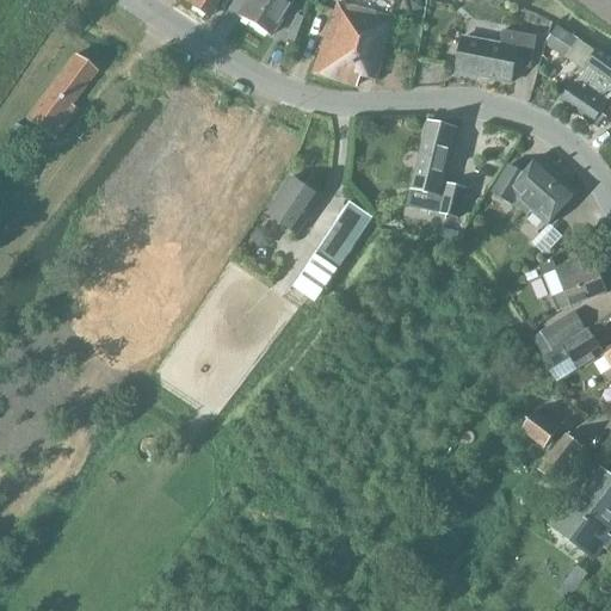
[(180,0),(209,18),(220,0),(180,0)]
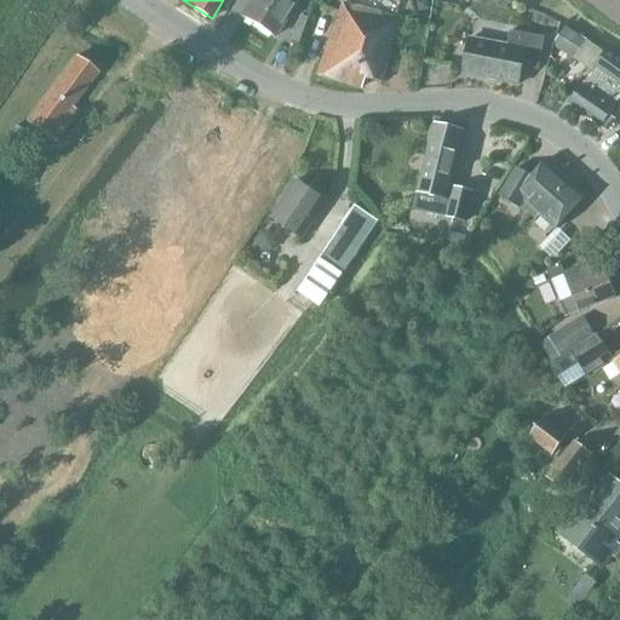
[(250,0),(240,16),(274,38),(297,0),(250,0)]
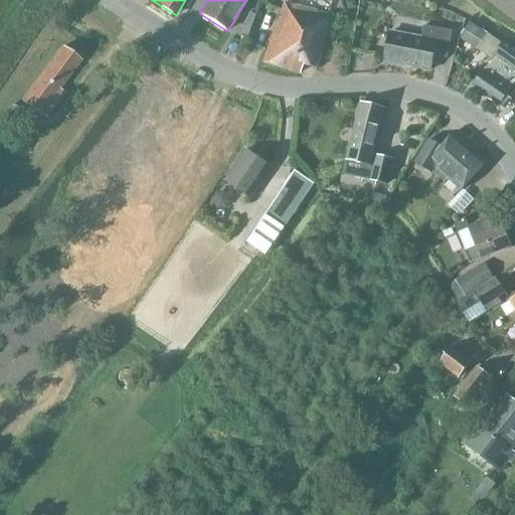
[(284,3),(263,62),(300,73),(302,65),(317,69),(331,15),(284,3)]
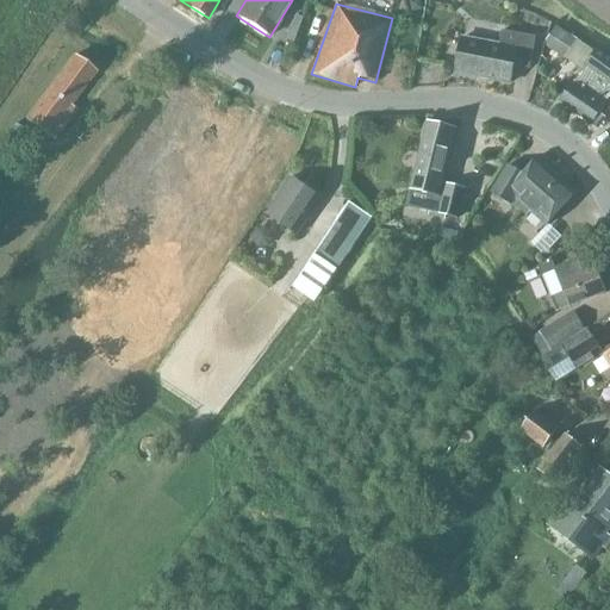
[(456,74),(510,83),(514,66),(530,69),(536,37),(502,31),(499,45),(462,38),(456,74)]
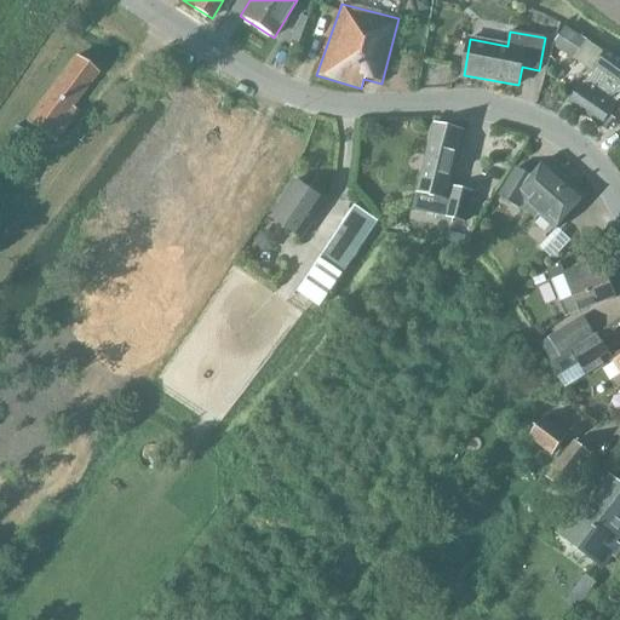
[(558,65),(580,78),(593,55),(556,34),(547,50),(562,57),(558,65)]
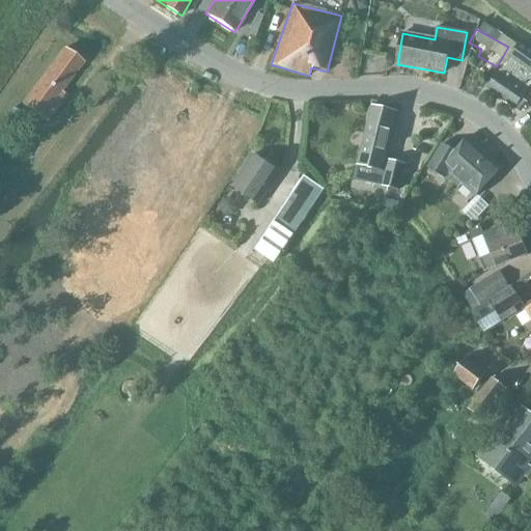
[(487,89),(515,109),(530,86),(530,52),(520,44),(487,89)]
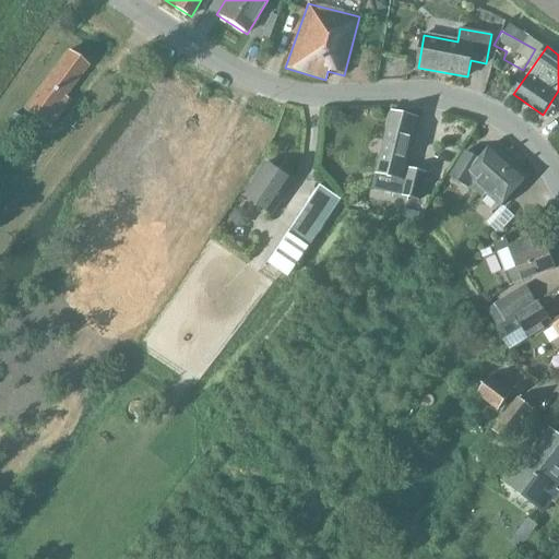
[(23,110),(48,129),(69,102),(64,98),(87,68),(68,52),(23,110)]
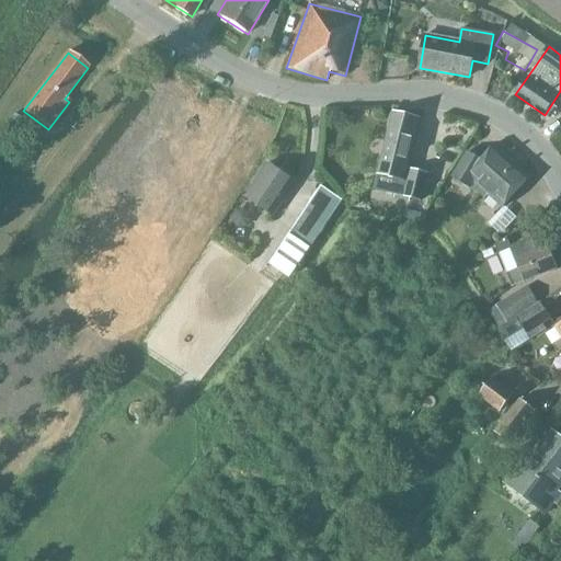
[(378,175),(397,181),(393,194),(421,201),(427,173),(407,169),(419,121),(395,114),(378,175)]
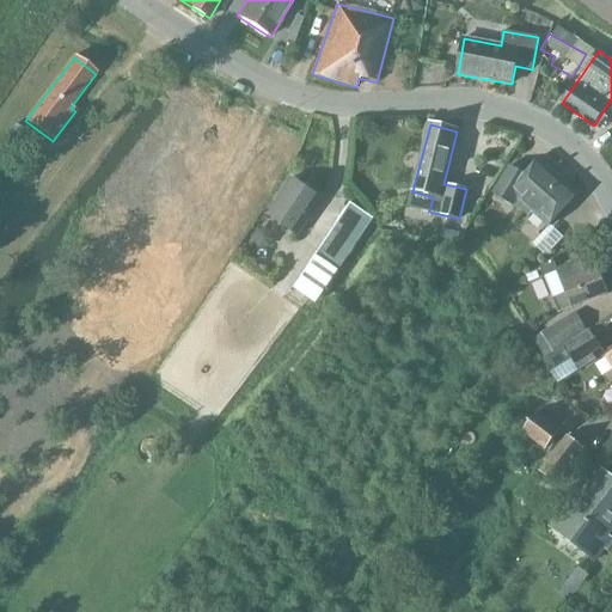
[(505,175),(493,195),(513,206),(514,203),(516,199),(533,213),(548,226),(579,193),(539,158),(526,173),(510,165),(505,175)]
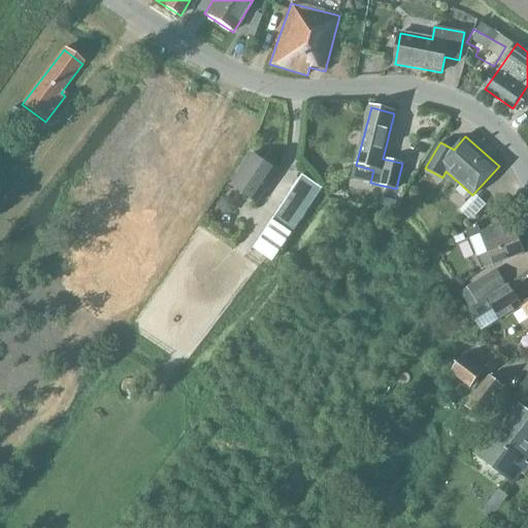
[(252,156),(230,187),(256,204),(277,173),(252,156)]
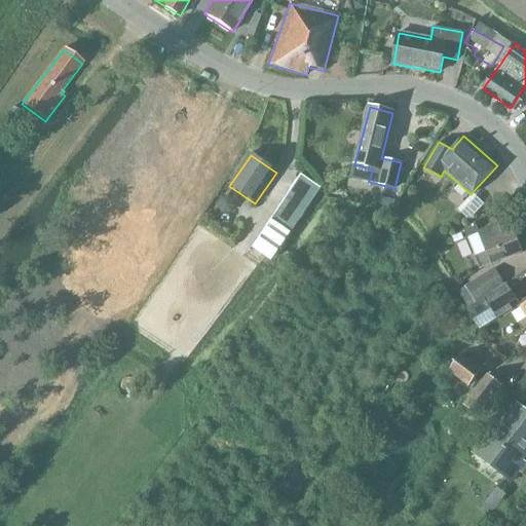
[(252,248),(271,261),(321,187),(301,174),(252,248)]
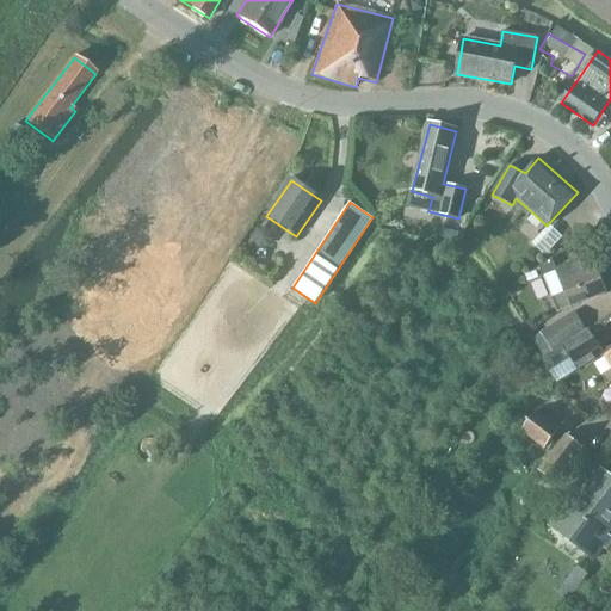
[(553,258),(539,266),(553,297),(551,297),(557,313),(569,308),(606,292),(596,269),(584,273),(579,260),(557,270),(553,258)]
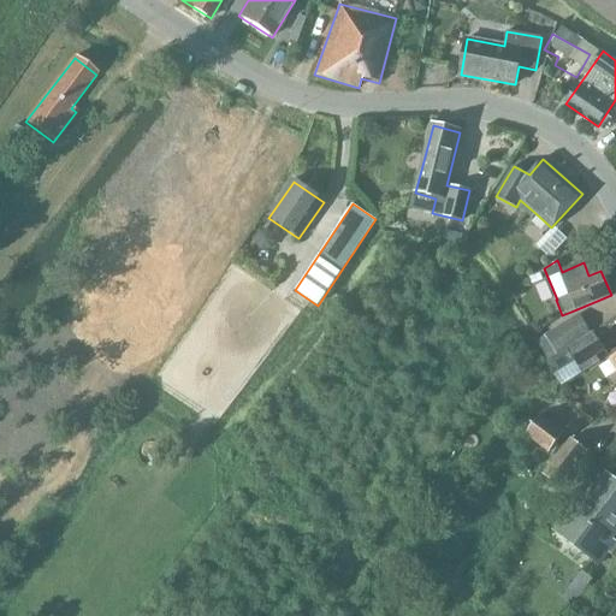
[(579,315),(538,342),(550,361),(591,335),(579,315)]
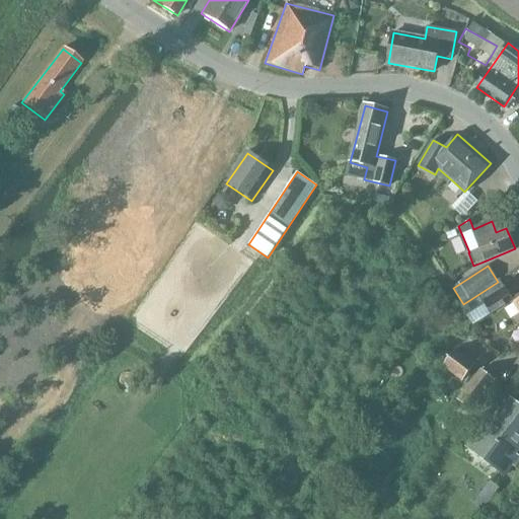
[(463,304),(460,306),(467,316),(485,305),(487,308),(509,294),(501,281),(498,282),(463,304)]
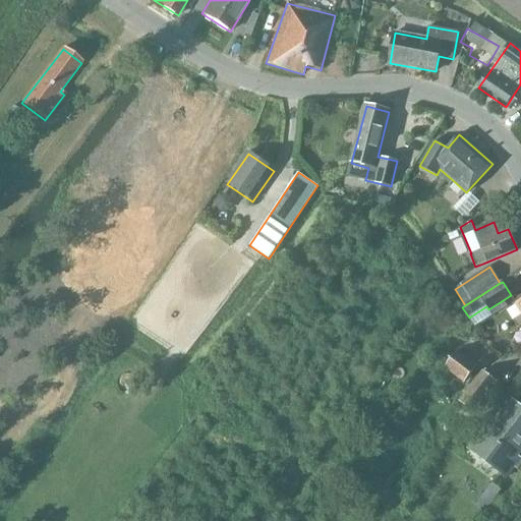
[(445,367),(464,383),(477,366),(458,351),(445,367)]
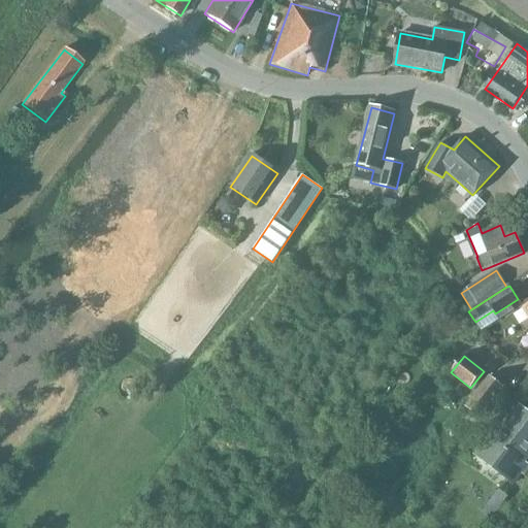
[(465,406),(480,417),(503,387),(490,375),(465,406)]
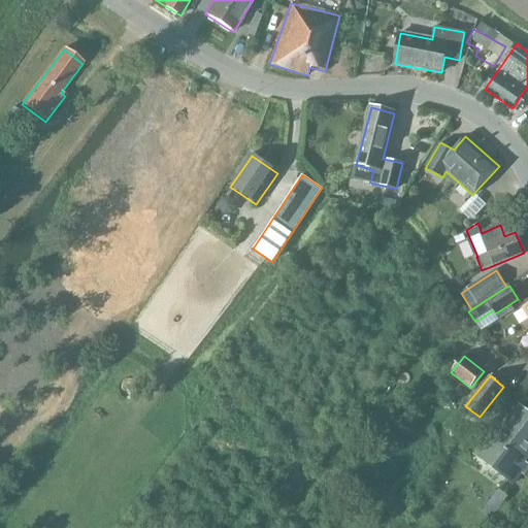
[(114,394),(132,390),(129,377),(111,382),(114,394)]
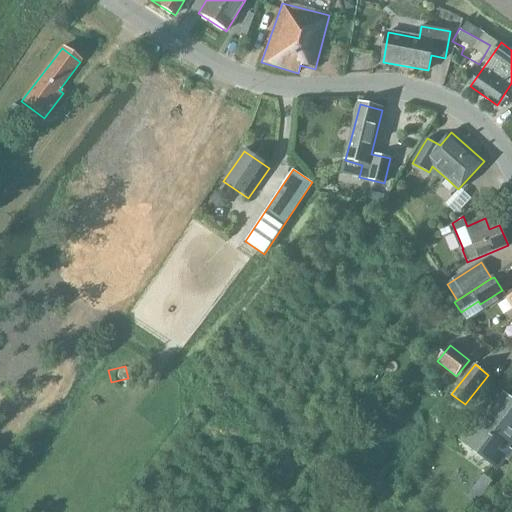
[(511,449),(509,448),(511,444),(511,401),(502,393),(478,424),(471,419),(464,427),(468,430),(460,441),(497,470),(505,459),(508,461),(511,456),(511,449)]
